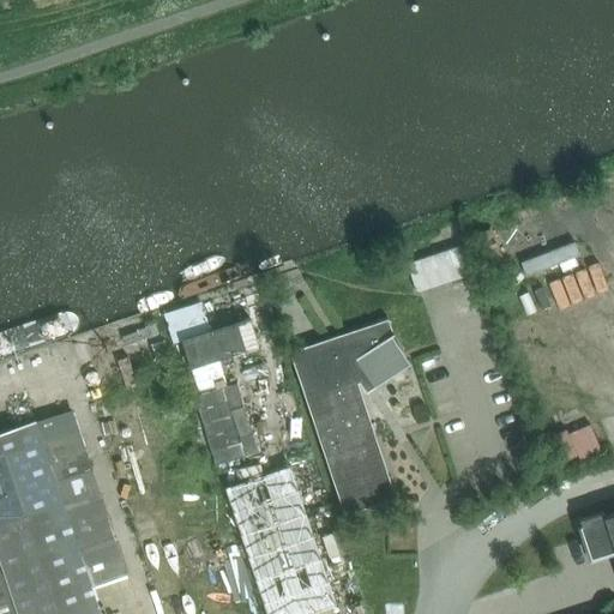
[(461,246),(407,264),(415,293),(469,275),(461,246)]
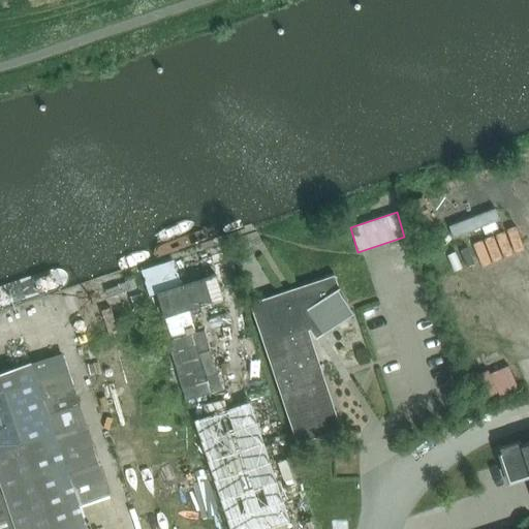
[(163,316),(222,298),(215,274),(156,292),(163,316)]
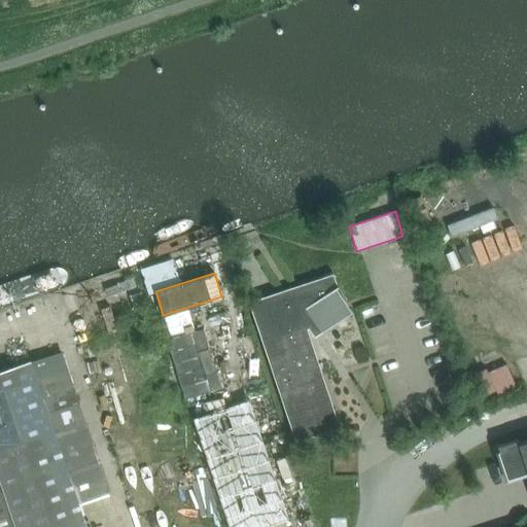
[(336,426),(304,330),(308,328),(315,338),(352,313),(337,287),(332,273),(249,301),(295,440),(336,426)]
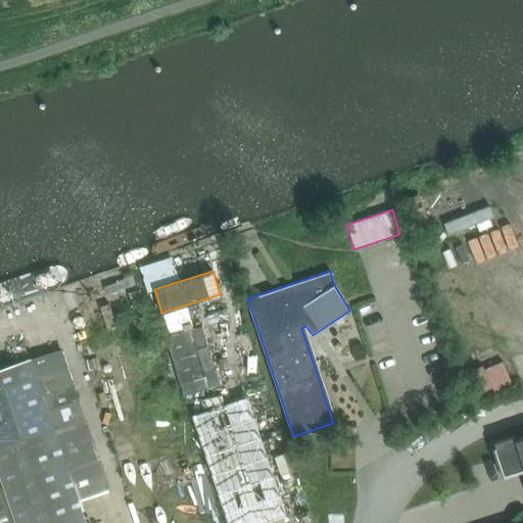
[(29,359),(0,368),(0,479),(14,522),(84,522),(78,505),(77,501),(53,430),(85,419),(60,348),(29,359)]
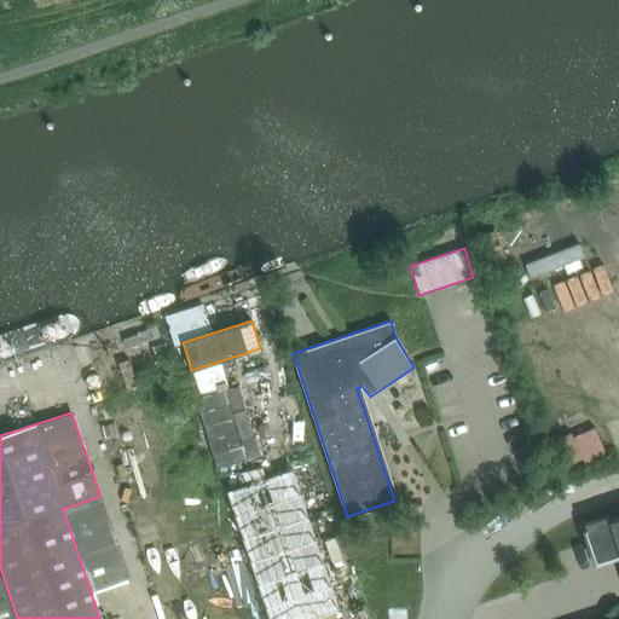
[(301,618),(337,607),(291,469),(225,491),(267,618),(301,618)]
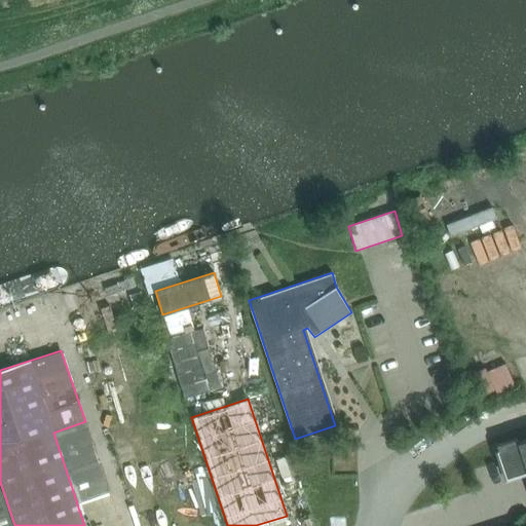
[(515,439),(495,446),(505,478),(525,471),(525,473),(525,439),(517,443),(515,439)]
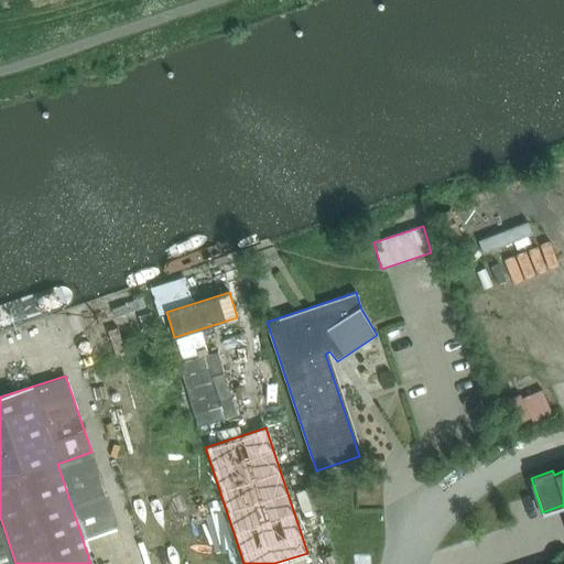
[(15,563),(0,517),(0,563),(15,563)]
